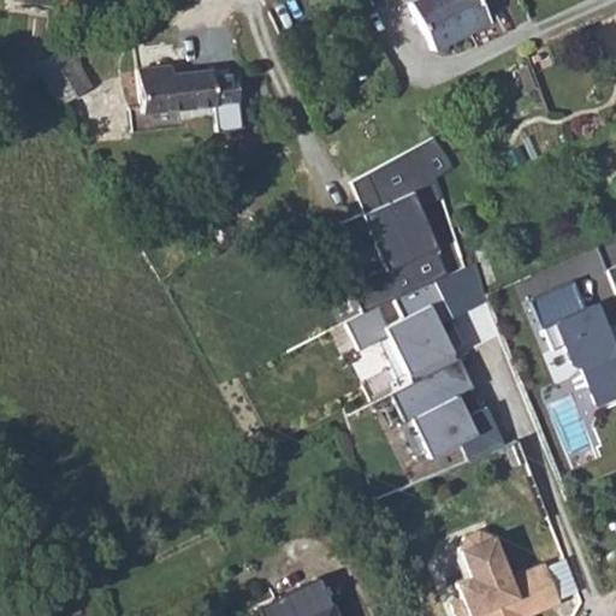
[(356,0),(363,12),(386,0),(356,0)]
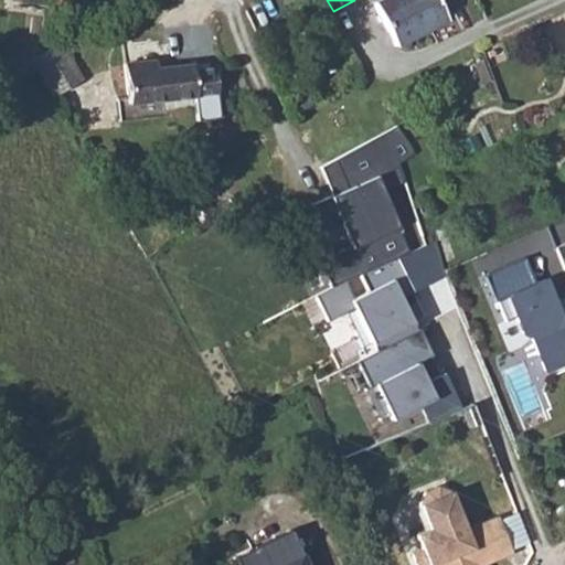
[(436,0),(374,0),(394,42),(445,17),(436,0)]
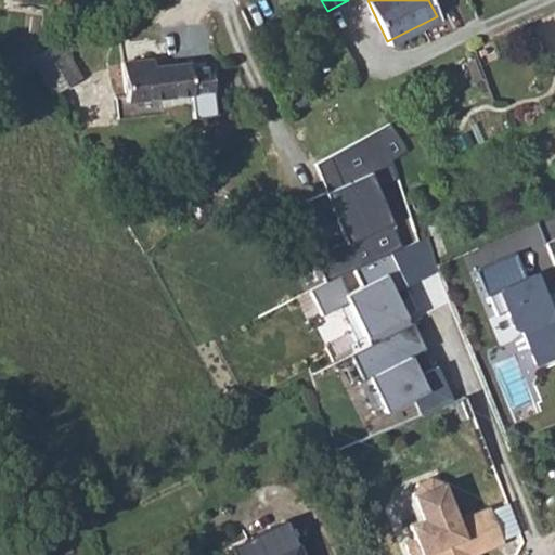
[(60,40),(29,55),(53,97),(82,79),(60,40)]
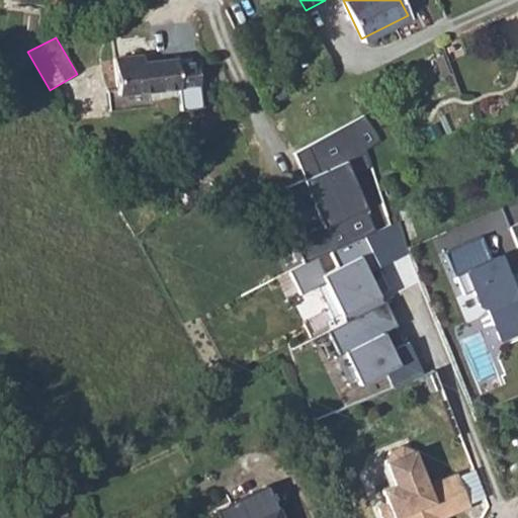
[(142,56),(112,60),(116,108),(150,105),(149,91),(197,86),(195,62),(176,64),(175,60),(143,63),(142,56)]
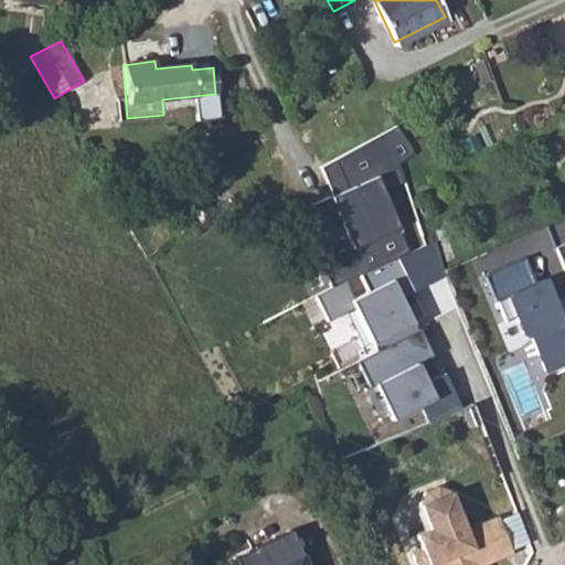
[(370,270),(412,251),(385,189),(405,181),(400,161),(416,150),(398,124),(321,166),(331,194),(300,208),(309,233),(341,221),(352,245),(320,258),(333,286),(370,270)]
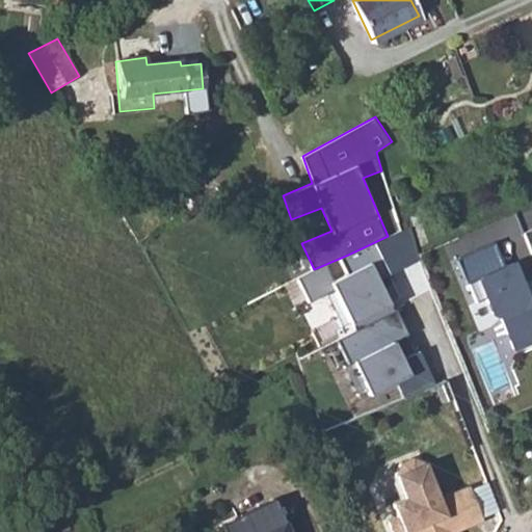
[(314,269),(297,276),(310,300),(335,290),(354,328),(395,309),(381,278),(422,259),(409,227),(388,236),(348,255),(314,269)]
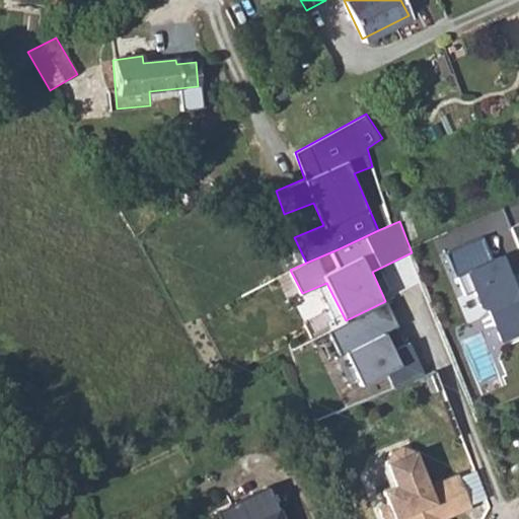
[(518,291),(518,292),(503,251),(494,254),(484,234),(445,249),(463,293),(472,289),(480,307),(488,308),(503,343),(518,335),(518,291)]
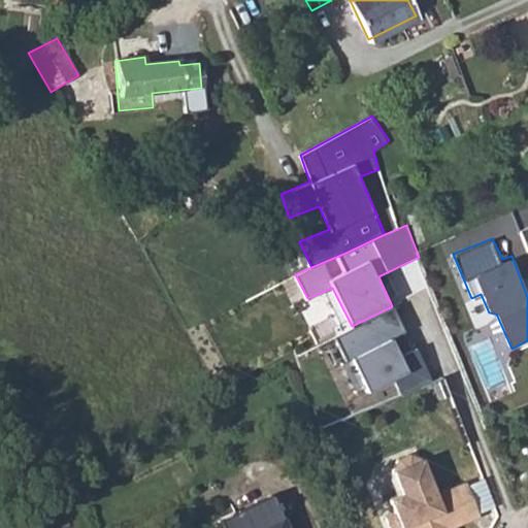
[(406,329),(394,305),(392,306),(352,326),(334,335),(358,388),(365,384),(368,391),(394,378),(401,393),(433,378),(418,348),(401,354),(392,337),(406,329)]
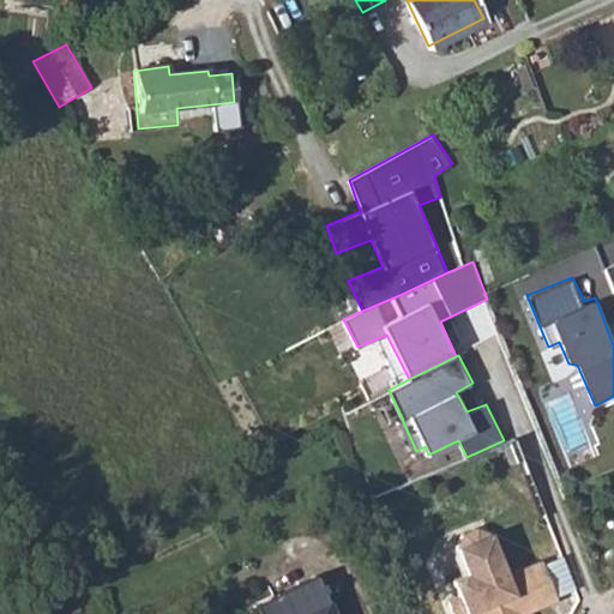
[(493,531),(457,545),(468,573),(453,578),(459,595),(450,600),(455,613),(468,613),(479,611),(479,613),(525,613),(559,597),(543,560),(510,571),(493,531)]
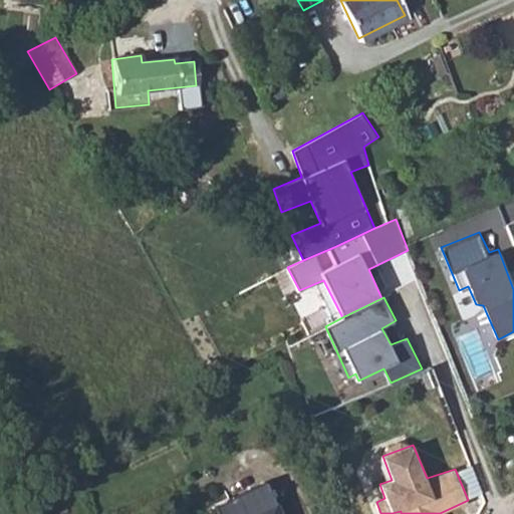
[(285,513),(280,500),(248,513),(285,513)]
